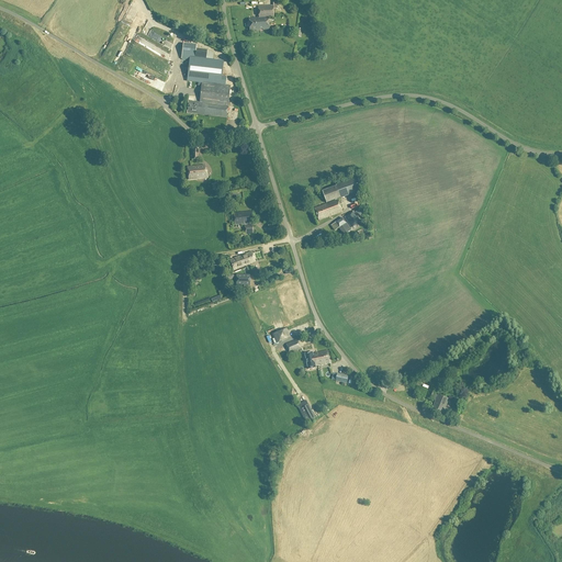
[(249,31),(269,30),(268,18),(273,18),(273,9),(277,9),(277,2),(273,3),(273,6),(258,7),(258,18),(248,19),(249,31)]
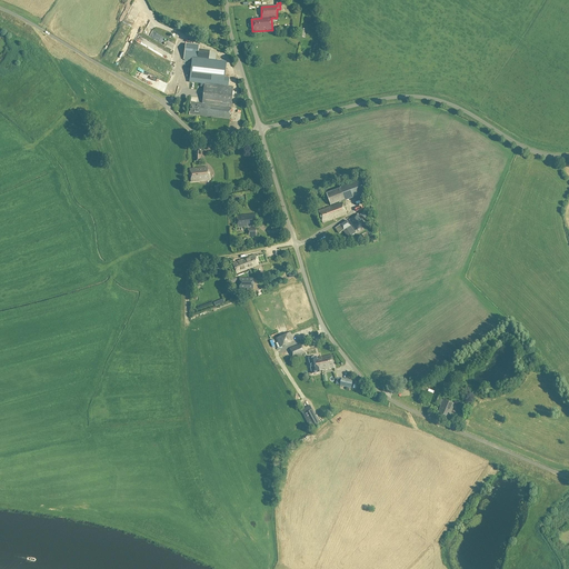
[(130,20),(137,6),(132,5),(126,18),(130,20)]
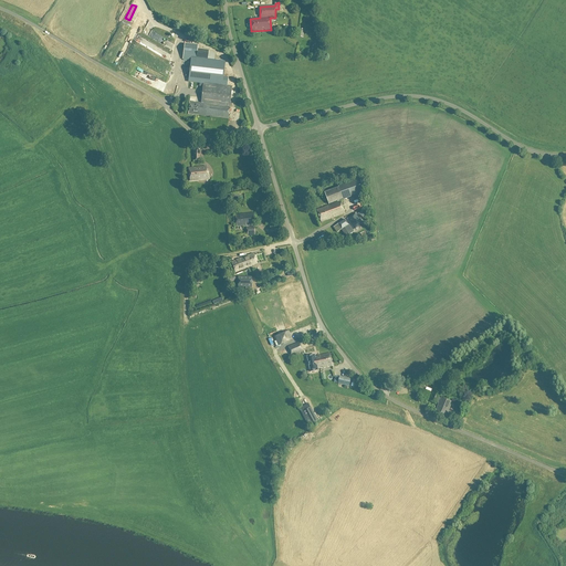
[(142,33),(148,38),(152,33),(150,32),(153,28),(147,24),(142,33)]
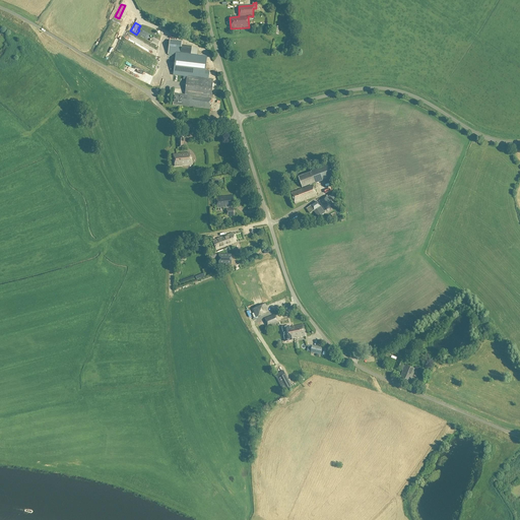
[(173,105),(209,110),(213,79),(208,79),(209,71),(205,71),(206,57),(190,55),(191,47),(181,46),(182,43),(170,41),(168,54),(175,55),(173,75),(187,76),(185,94),(174,93),(173,105)]
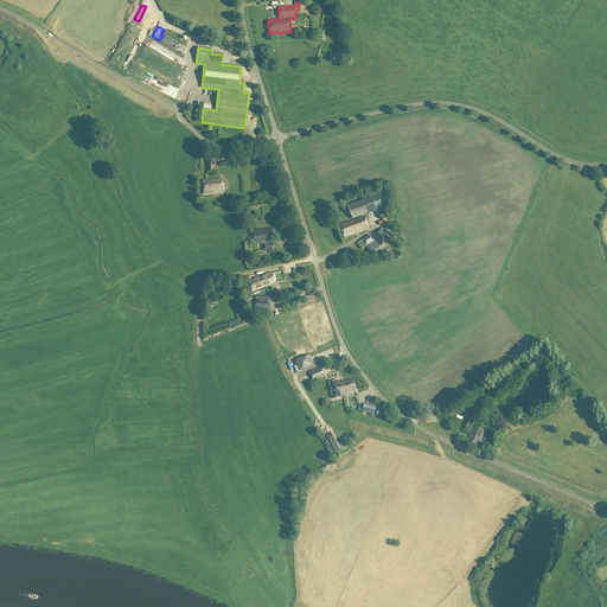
[(221,179),(202,181),(203,195),(224,192),(221,179)]
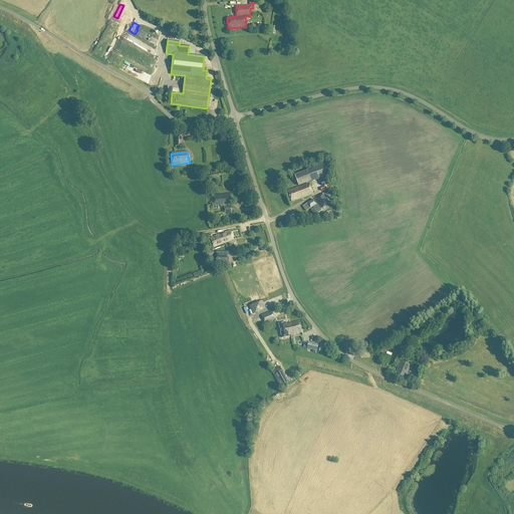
[(298,185),(311,180),(312,182),(331,175),(326,161),(307,168),(307,170),(294,174),(298,185)]
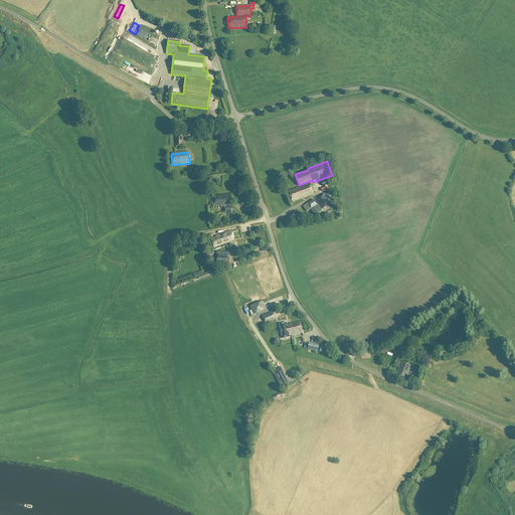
[(293,202),(314,194),(310,183),(289,191),(293,202)]
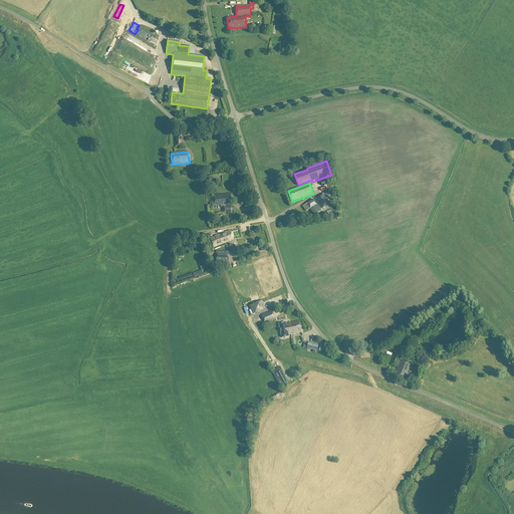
[(242,192),(243,197),(245,207),(252,206),(249,196),(248,191),(245,191),(244,186),(241,187),(242,192)]
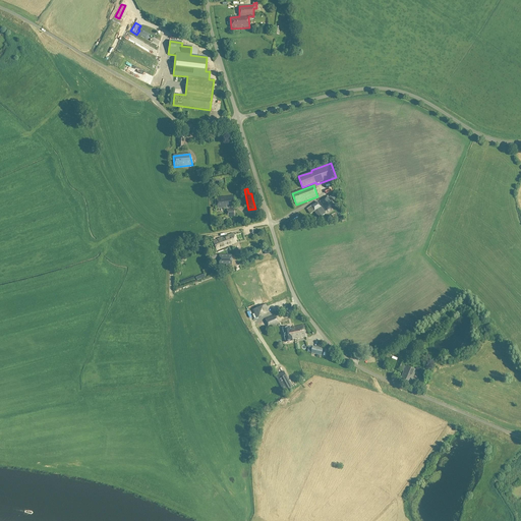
[(233,195),(216,197),(217,208),(221,208),(234,207),(233,195)]
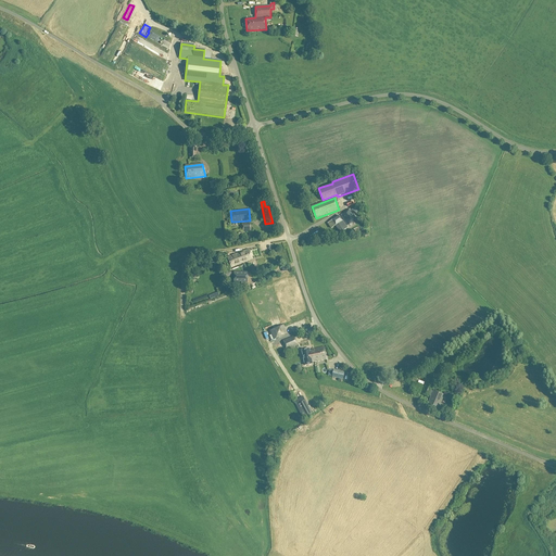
[(348,227),(357,220),(350,210),(341,216),(348,227)]
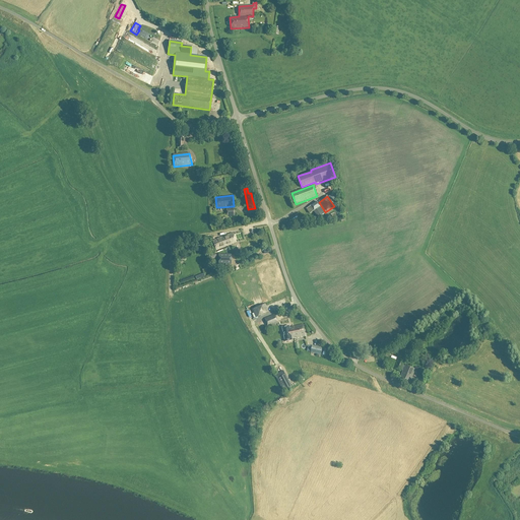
[(320,206),(317,201),(306,209),(310,214),(314,211),(318,218),(325,213),(321,206),(320,206)]
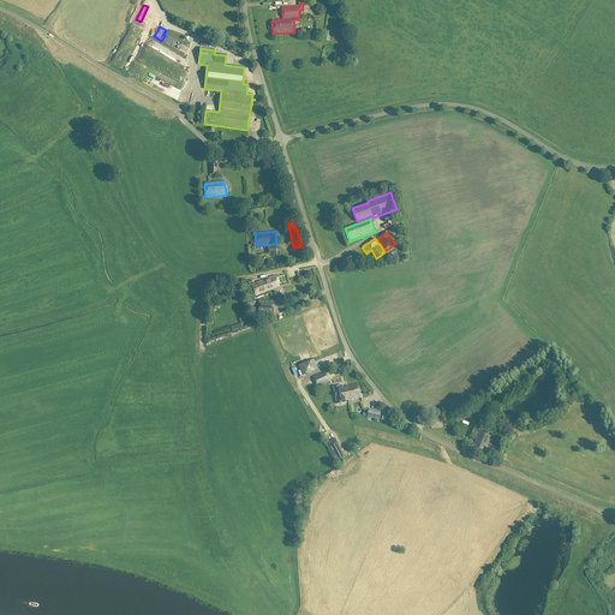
[(276,245),(267,246),(268,256),(278,255),(276,245)]
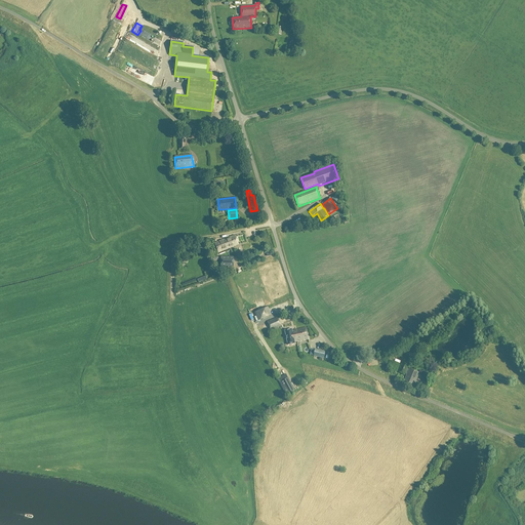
[(218,252),(239,244),(235,235),(214,243),(218,252)]
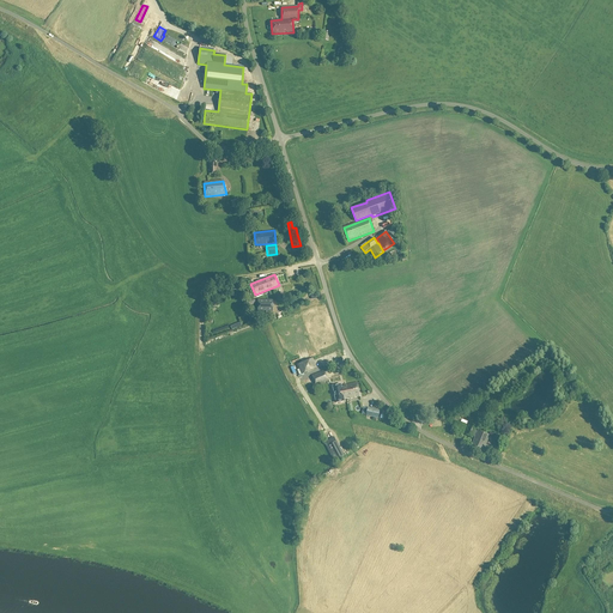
[(258,311),(272,311),(273,301),(259,301),(258,311)]
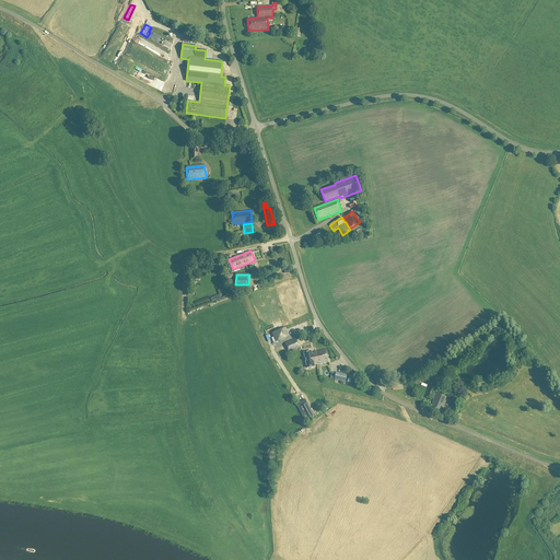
[(290,336),(286,327),(271,334),(276,342),(290,336)]
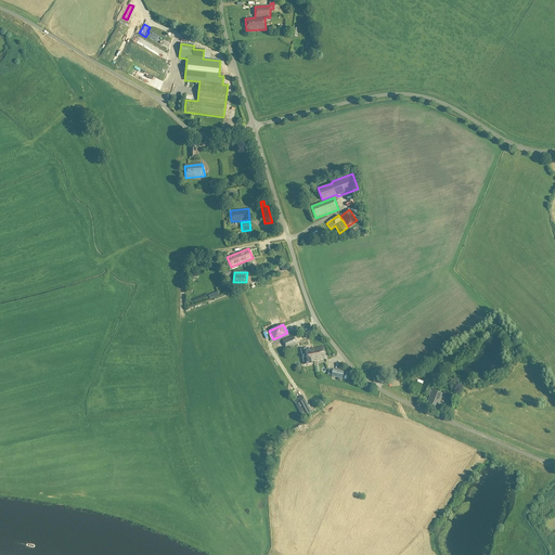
[(297,345),(293,335),(281,340),(285,350),(297,345)]
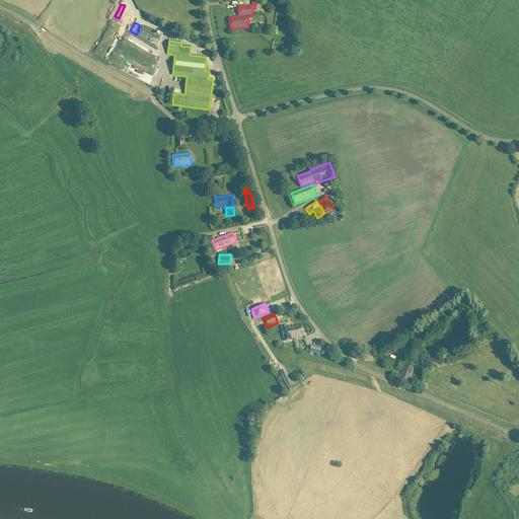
[(293,334),(293,338),(303,336),(301,324),(292,326),(294,334),(293,334)]
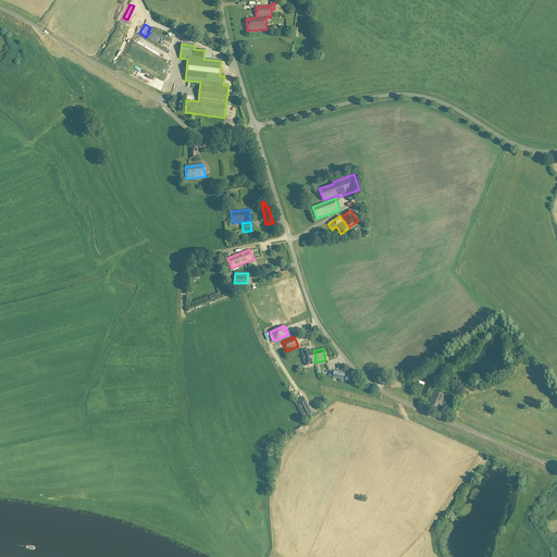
[(316,358),(313,350),(310,351),(309,350),(302,351),(306,366),(312,364),(312,363),(314,362),(314,358),(316,358)]
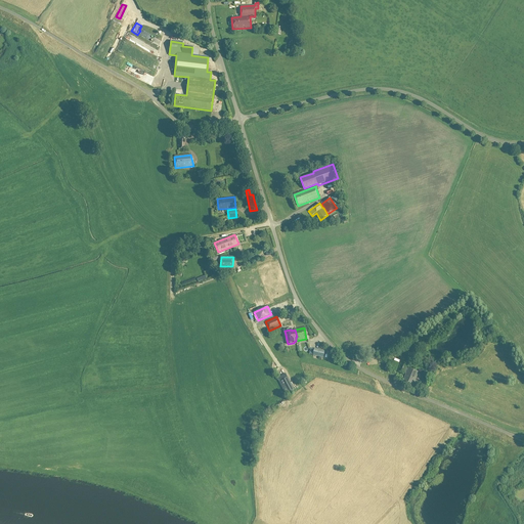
[(322,357),(323,357),(324,351),(314,348),(313,355),(322,357)]
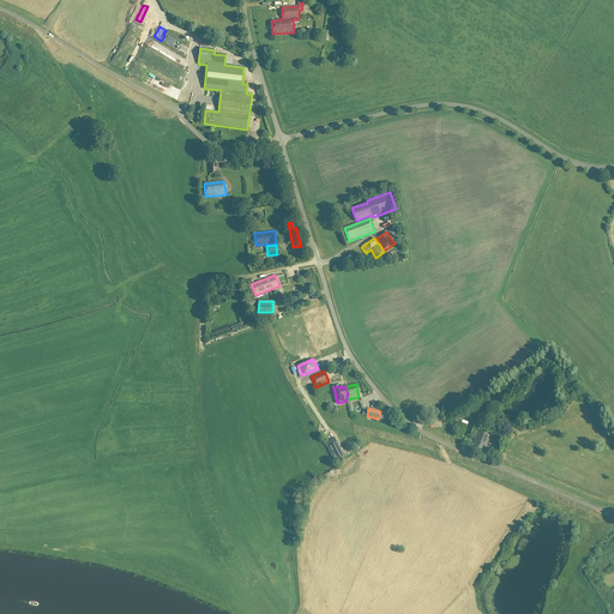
[(456,422),(452,431),(463,434),(467,427),(456,422)]
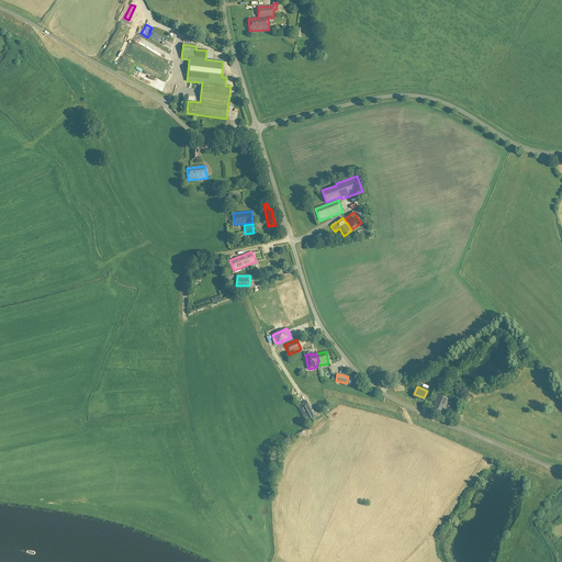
[(436,402),(433,407),(433,408),(442,413),(449,400),(438,395),(438,396),(436,396),(438,391),(430,389),(426,398),(434,402),(434,401),(436,402)]
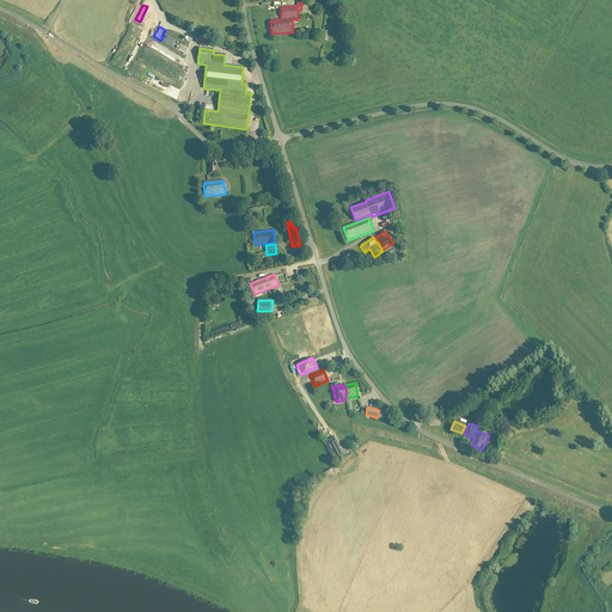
[(335,441),(326,446),(334,460),(343,456),(335,441)]
